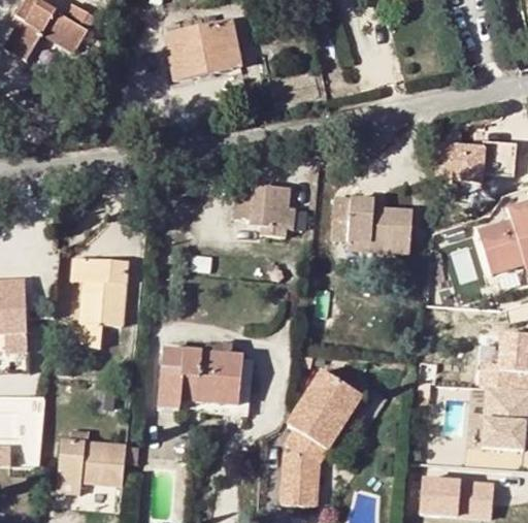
[(42,35),(56,42),(72,54),(87,30),(84,28),(91,14),(78,6),(73,14),(70,20),(58,11),(39,0),(35,0),(27,0),(25,1),(15,17),(21,19),(17,25),(3,47),(27,61),(42,35)]
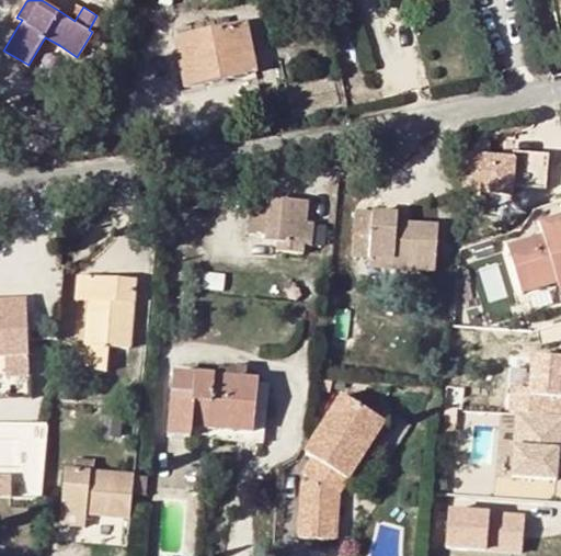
[(64,7),(61,12),(75,21),(78,15),(64,7)]
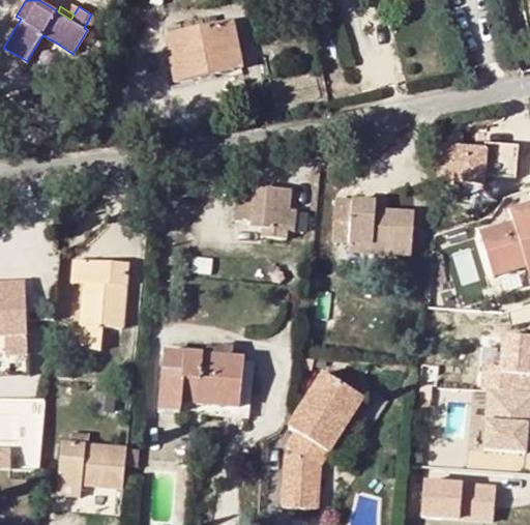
[(21,19),(16,17),(11,22),(17,25),(21,19)]
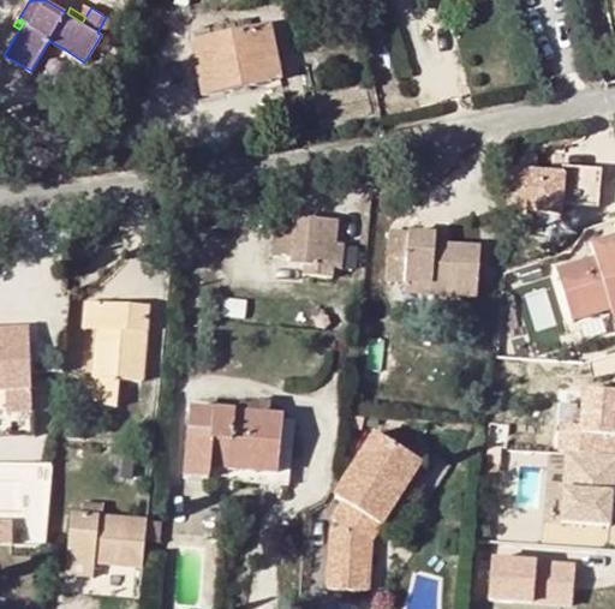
[(269,22),(192,36),(204,89),(279,73),(269,22)]
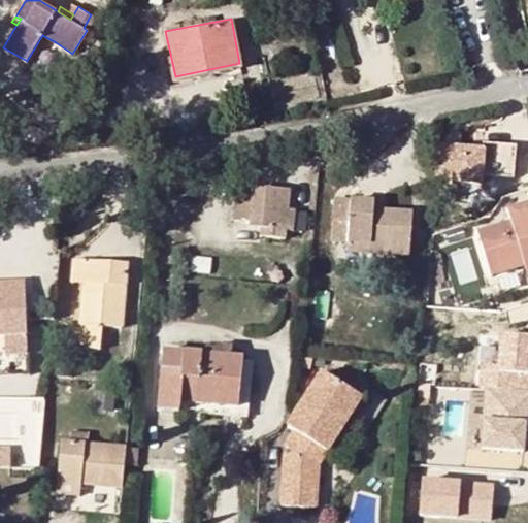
[(42,35),(27,61),(40,68),(56,42),(42,35)]
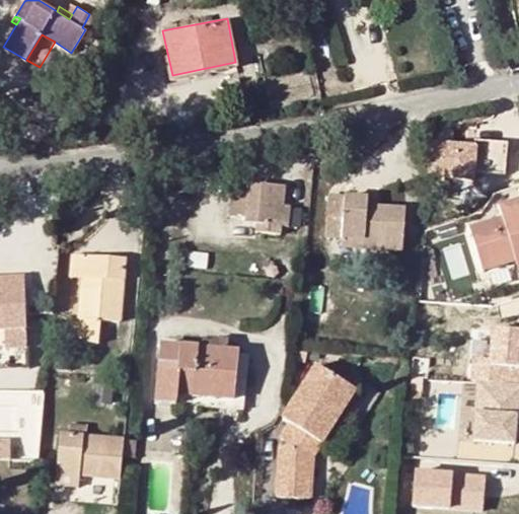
[(508,164),(508,133),(479,133),(479,164),(508,164)]
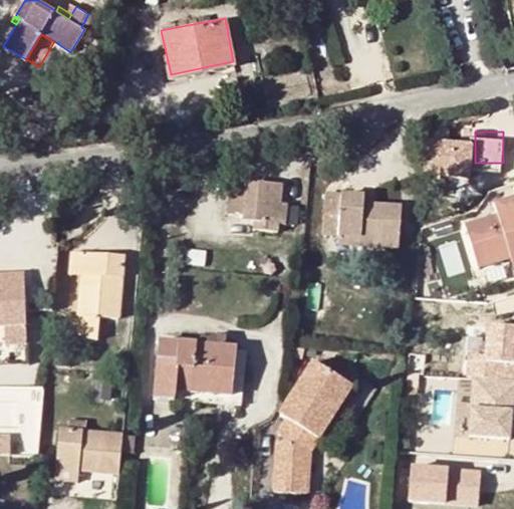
[(426,134),(426,171),(473,171),(472,133),(426,134)]
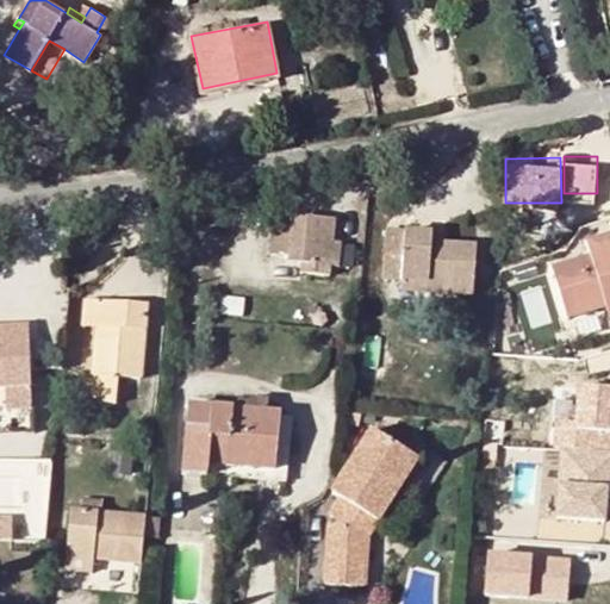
[(329,272),(329,262),(332,235),(334,215),(293,211),(291,259),(303,260),(303,269),(329,272)]
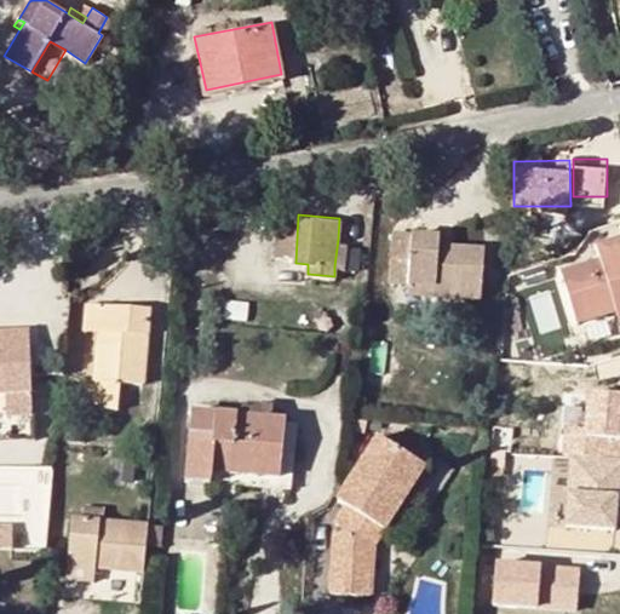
[(483,245),(449,242),(437,241),(437,231),(394,228),(390,277),(409,279),(436,281),(435,292),(478,296),(483,245)]
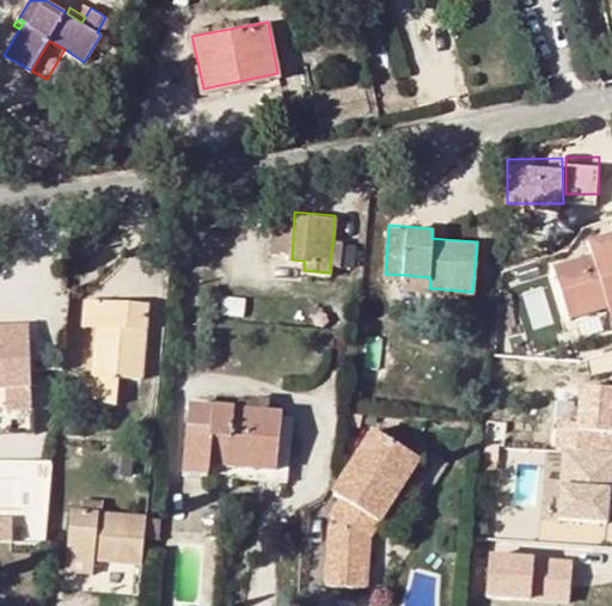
[(444,228),(432,228),(432,238),(444,239),(444,228)]
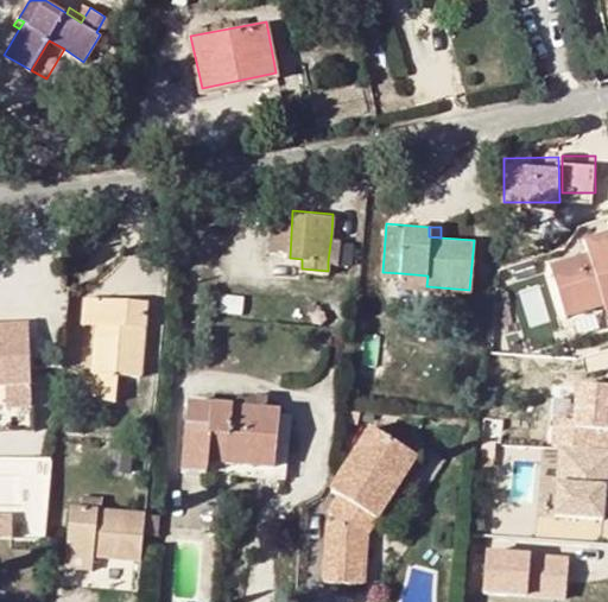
[(607,304),(607,227),(586,235),(589,249),(551,259),(567,310),(603,299),(606,305),(607,304)]
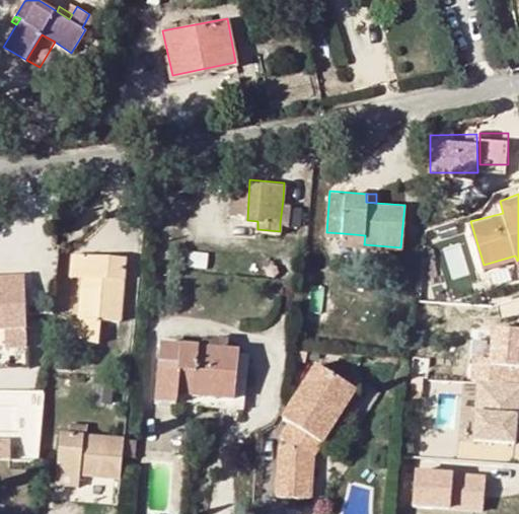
[(291,201),(283,200),(280,223),(290,224),(291,201)]
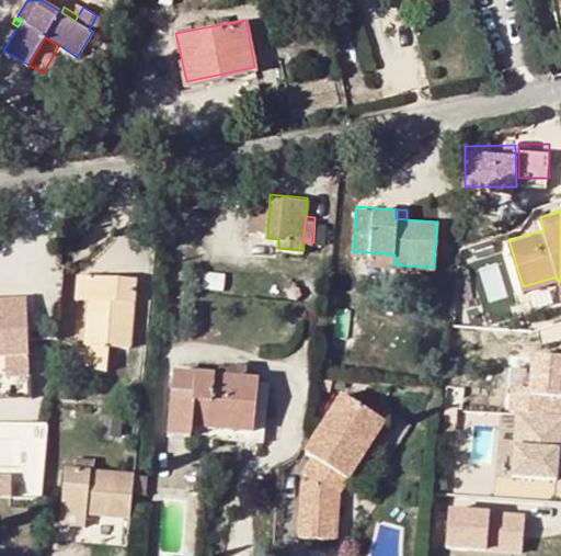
[(369,262),(393,264),(395,254),(370,252),(369,262)]
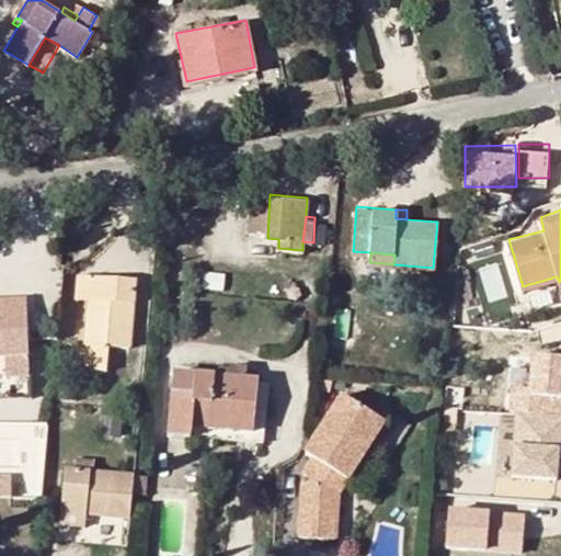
[(93,272),(80,271),(78,294),(91,295),(93,272)]
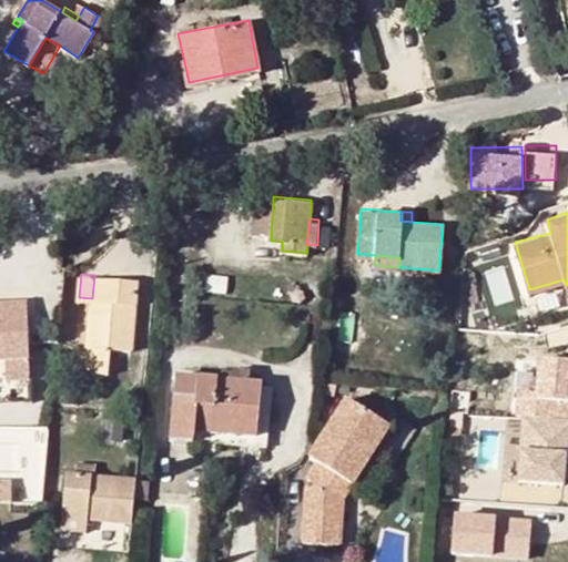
[(130,346),(137,281),(94,275),(92,298),(88,341),(91,343),(88,368),(109,370),(111,345),(130,346)]
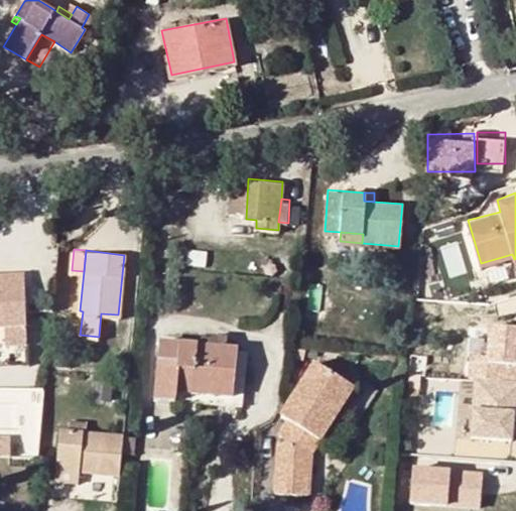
[(0,325),(1,325),(2,345),(26,345),(22,273),(0,273),(0,325)]
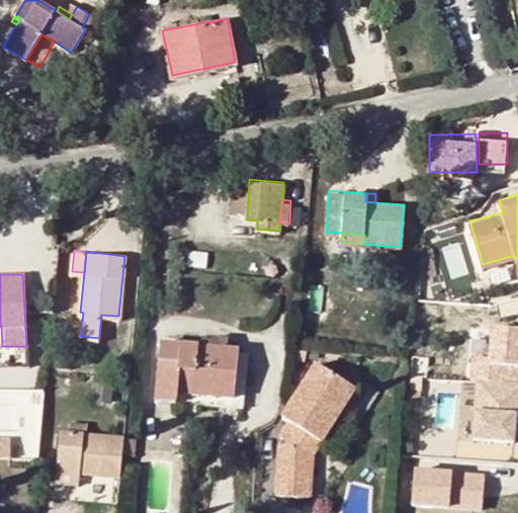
[(202,334),(201,344),(213,346),(213,336),(202,334)]
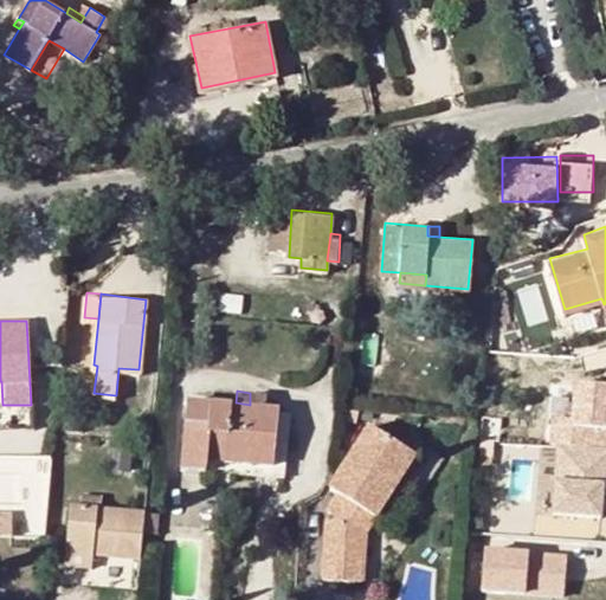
[(236,402),(188,398),(181,464),(205,466),(207,453),(272,460),(278,407),(250,405),(236,402)]
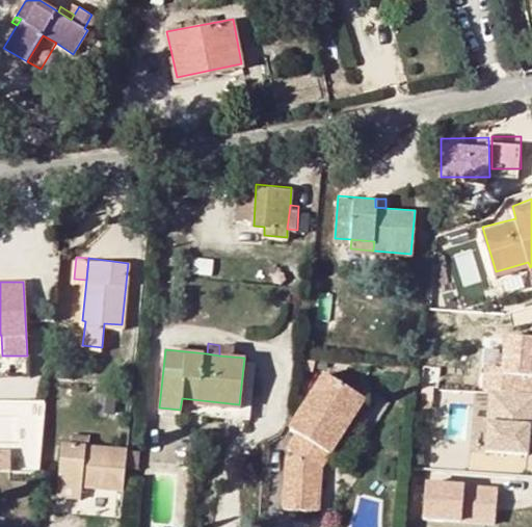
[(244,358),(239,404),(239,416),(249,416),(255,359),(244,358)]
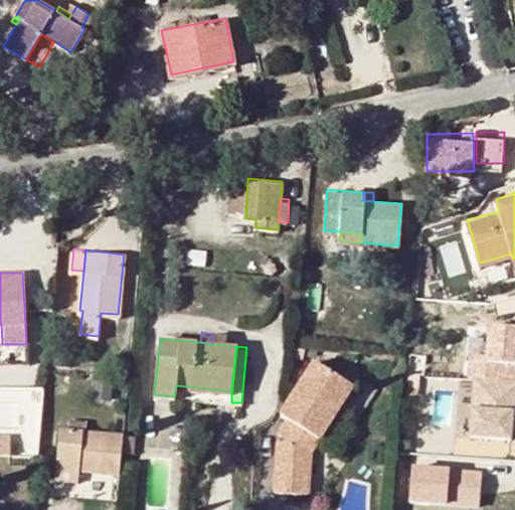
[(291,398),(282,410),(290,416),(321,437),(354,385),(316,359),(291,398)]
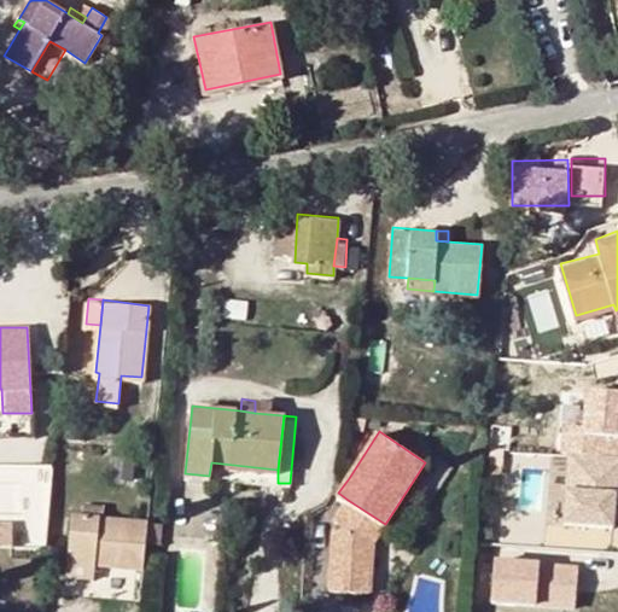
[(507,446),(491,444),(490,458),(507,459),(507,446)]
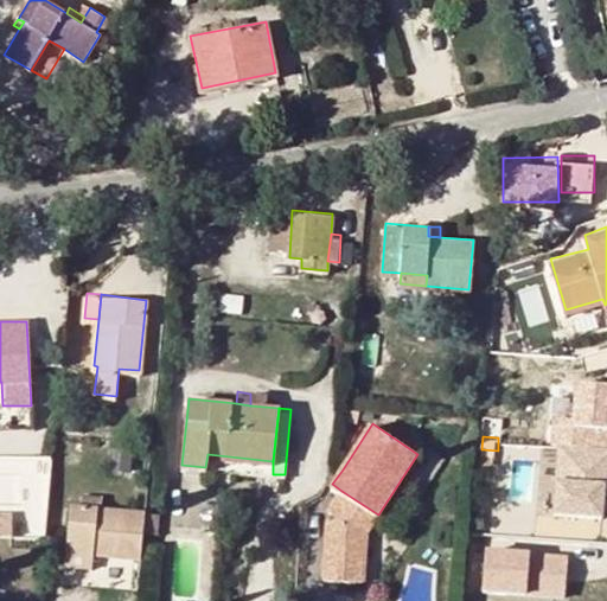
[(606,445),(560,442),(555,511),(604,515),(606,484),(606,445)]
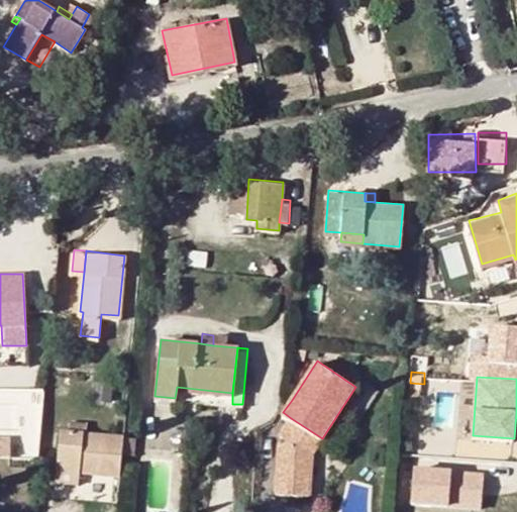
[(0,428),(10,428),(10,412),(22,412),(22,387),(0,387),(0,428)]
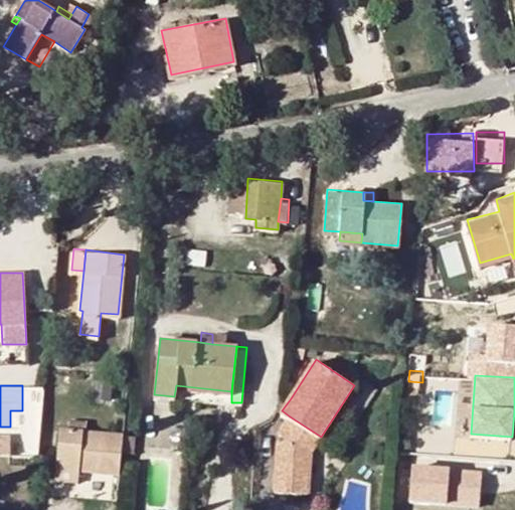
[(321,437),(290,416),(281,429),(281,431),(290,436),(290,438),(289,440),(281,440),(279,461),(312,463),(312,451),(321,437)]
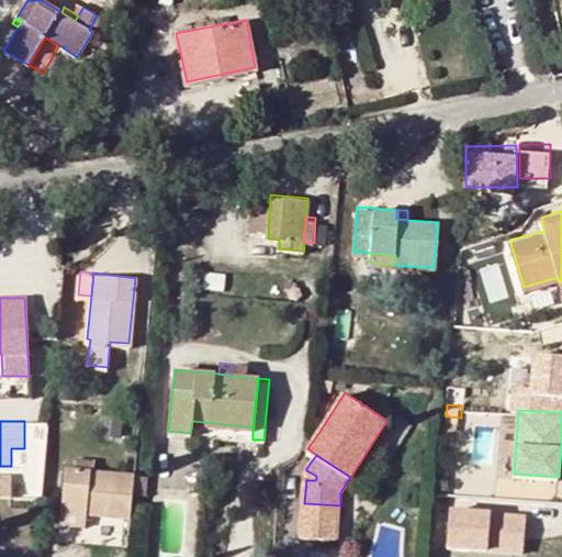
[(62,509),(86,511),(131,514),(131,510),(134,472),(66,467),(62,509)]
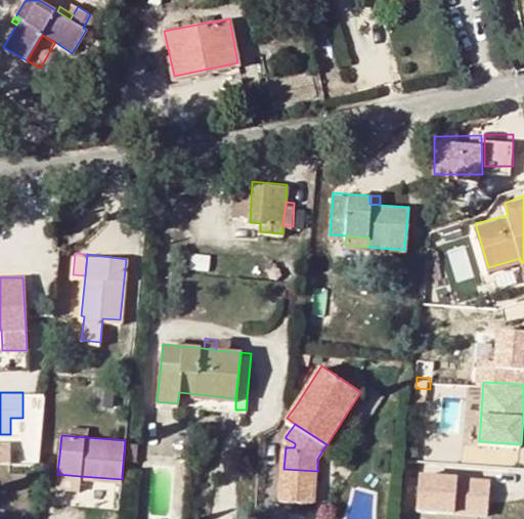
[(0,441),(0,460),(9,461),(9,441),(0,441)]
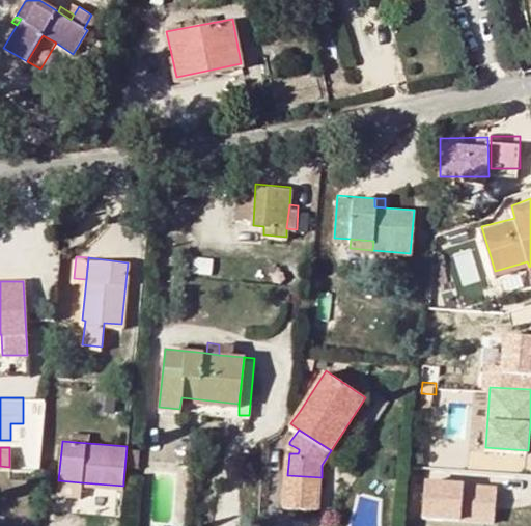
[(287,475),(286,503),(320,506),(322,477),(287,475)]
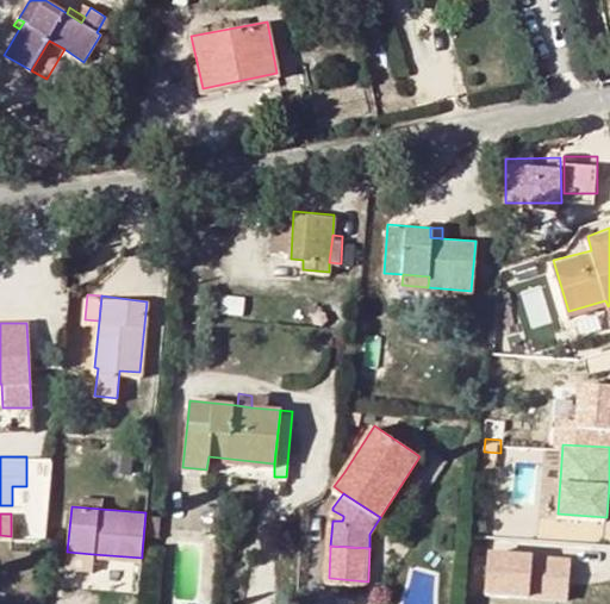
[(491,550),(487,590),(570,596),(573,556),(491,550)]
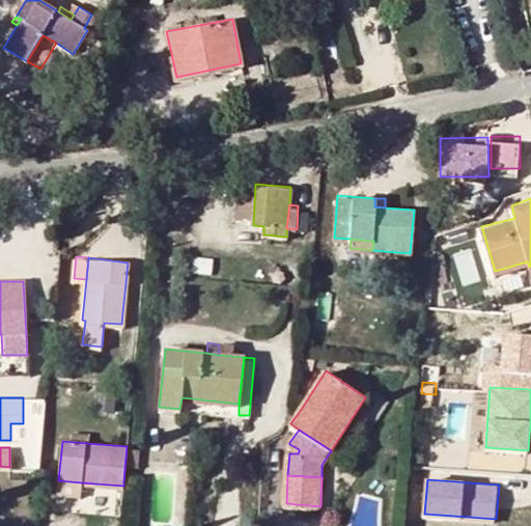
[(81,482),(58,480),(57,493),(80,495),(81,482)]
